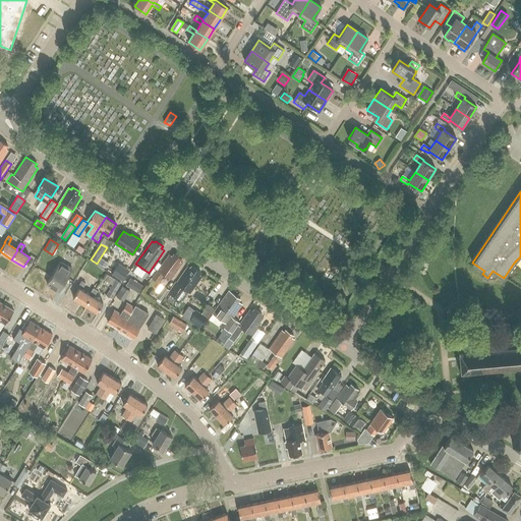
[(171,279),(182,264),(179,262),(181,259),(174,253),(173,255),(170,253),(152,279),(158,283),(164,274),(171,279)]
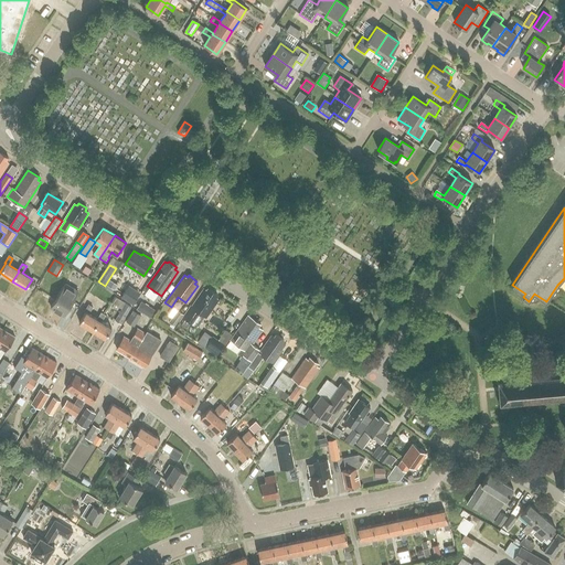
[(109,279),(107,284),(115,289),(117,285),(112,280),(109,279)]
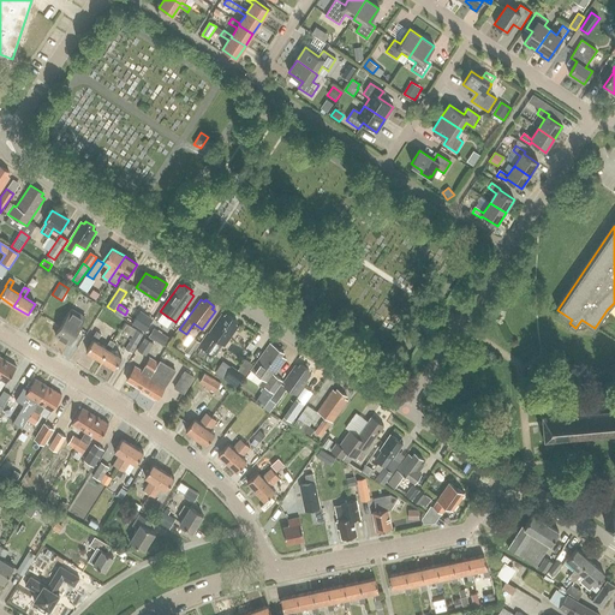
[(72,309),(55,335),(70,344),(85,317),(72,309)]
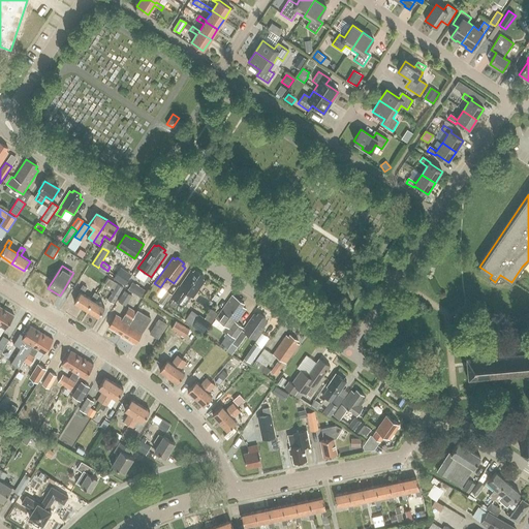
[(114,279),(124,285),(131,275),(120,269),(114,279)]
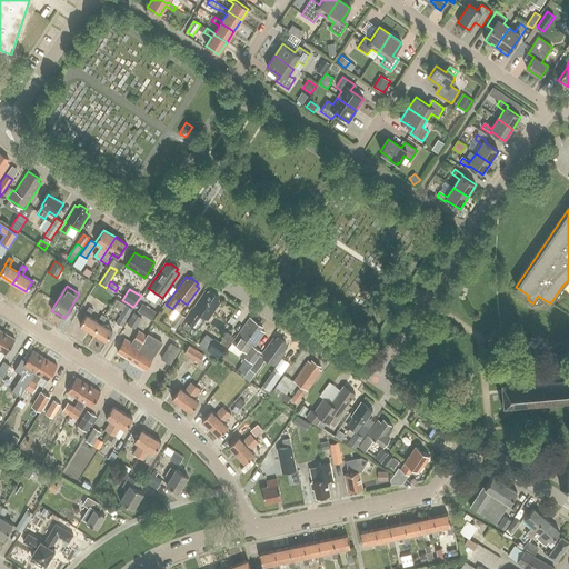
[(186,318),(181,325),(188,330),(191,326),(193,327),(201,315),(207,319),(208,320),(220,301),(217,300),(219,297),(210,290),(209,292),(206,291),(193,309),(192,309),(186,318)]
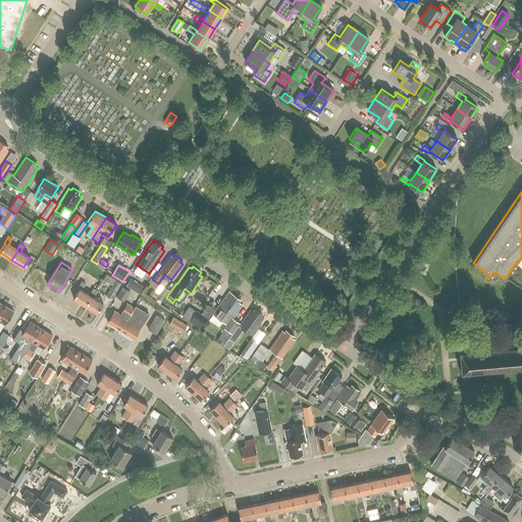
[(131,278),(127,283),(138,289),(141,283),(131,278)]
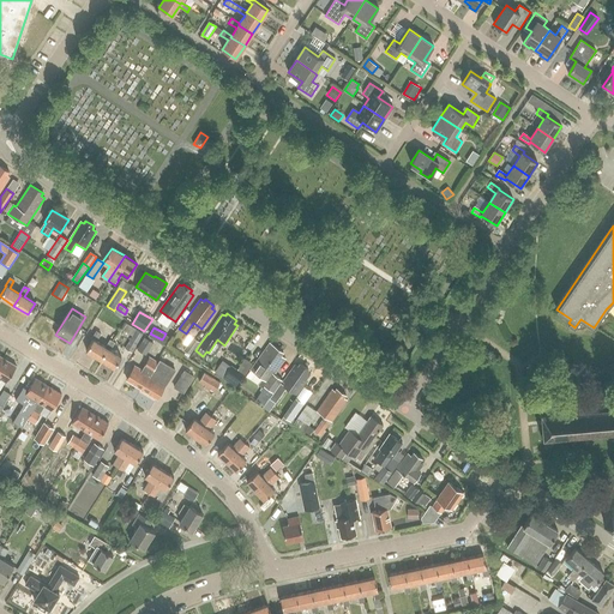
[(92,339),(85,350),(100,359),(106,348),(104,347),(96,342),(101,335),(96,331),(91,338),(92,339)]
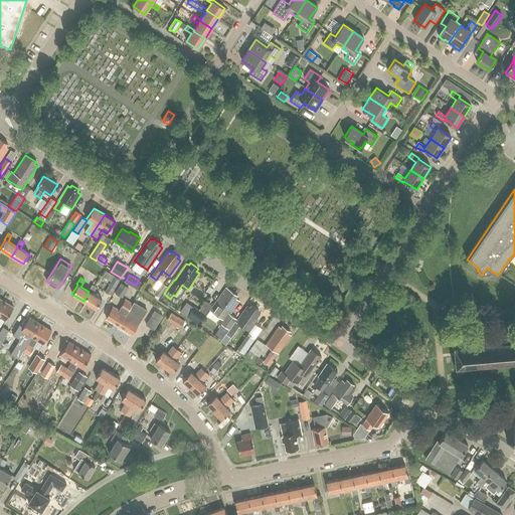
[(114,278),(105,293),(111,296),(120,281),(114,278)]
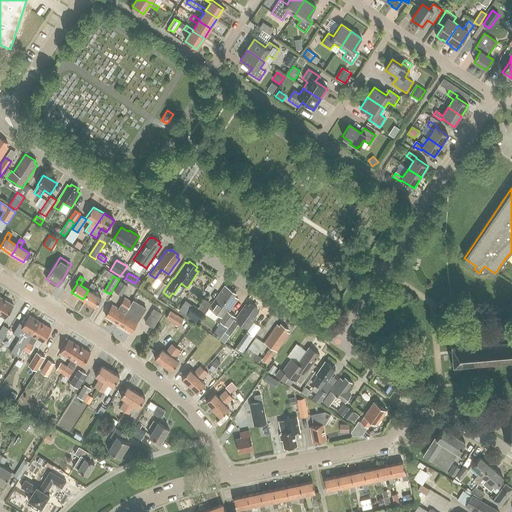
[(128,287),(121,282),(114,293),(121,297),(128,287)]
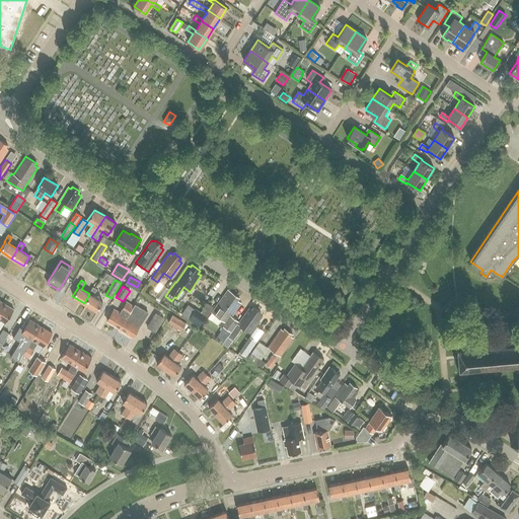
[(160,300),(167,290),(162,286),(155,296),(157,297),(160,300)]
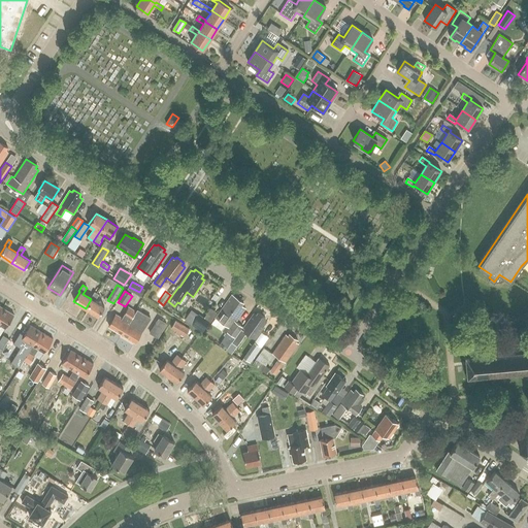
[(91,299),(86,308),(98,317),(104,306),(94,301),(98,295),(94,292),(90,298),(91,299)]
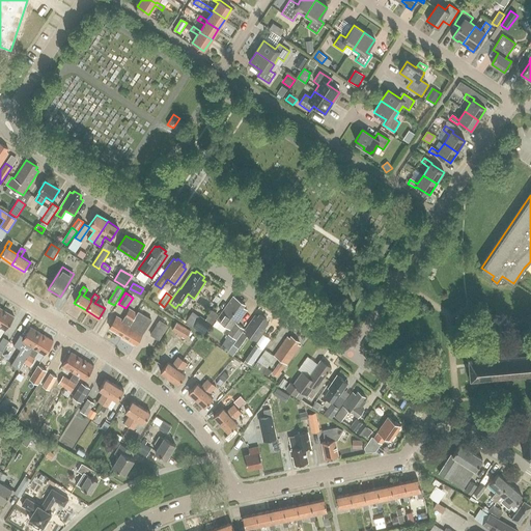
[(232,297),(217,319),(227,327),(230,330),(227,333),(236,339),(244,329),(236,324),(236,323),(238,322),(239,323),(247,310),(243,308),(245,305),(232,297)]
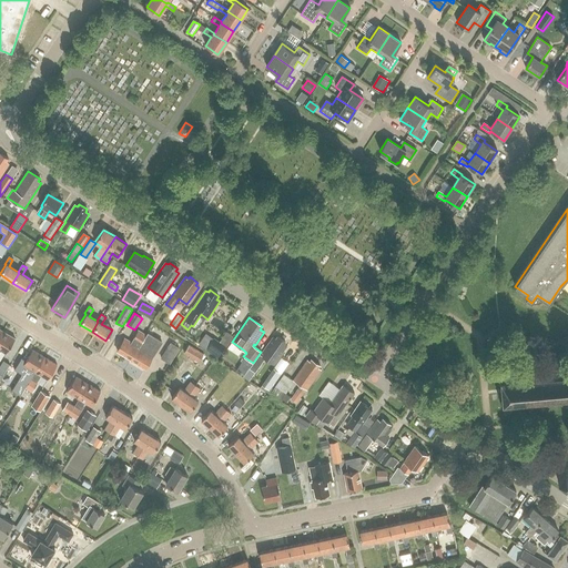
[(124,338),(118,351),(131,359),(146,335),(139,330),(130,343),(124,338)]
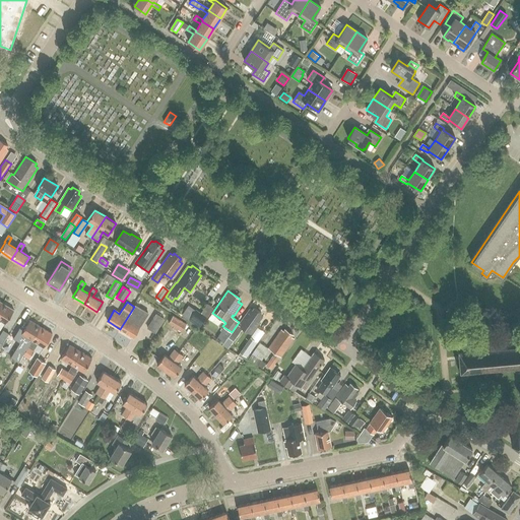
[(2,304),(0,307),(0,320),(5,324),(13,311),(2,304)]
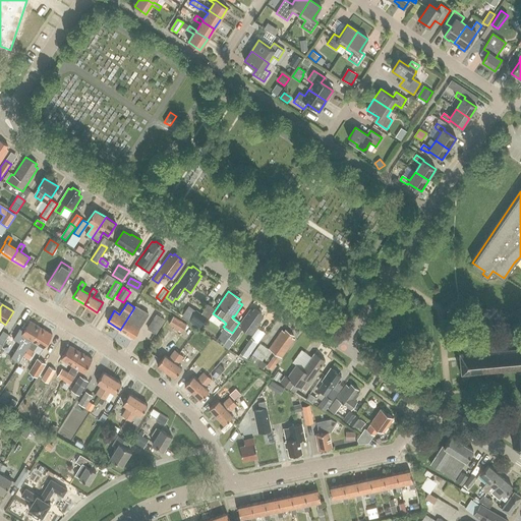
[(134,307),(120,330),(133,338),(139,327),(148,313),(135,305),(134,307)]
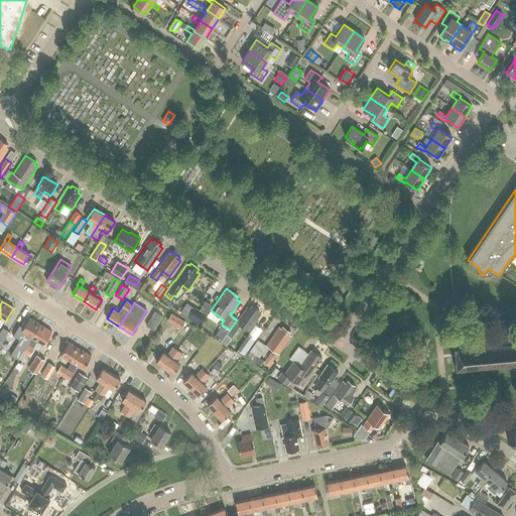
[(259,311),(252,306),(250,308),(248,307),(237,324),(236,323),(233,327),(238,331),(241,327),(249,332),(260,315),(257,314),(259,311)]
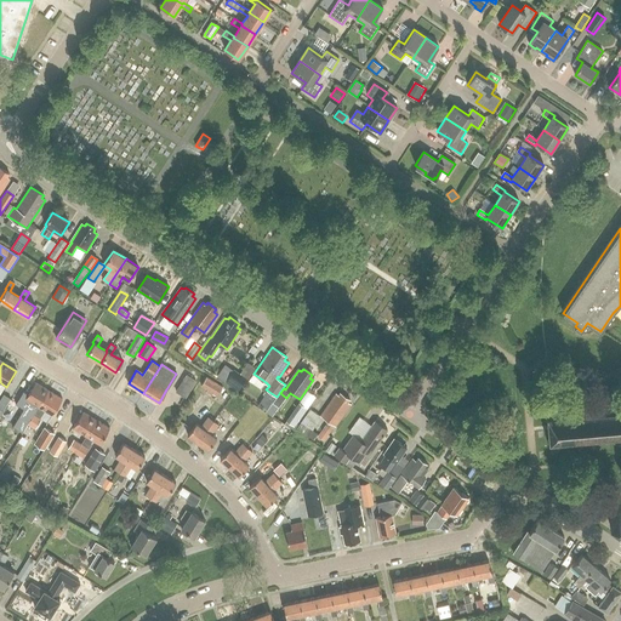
[(248,380),(239,375),(234,370),(224,383),(238,392),(248,380)]
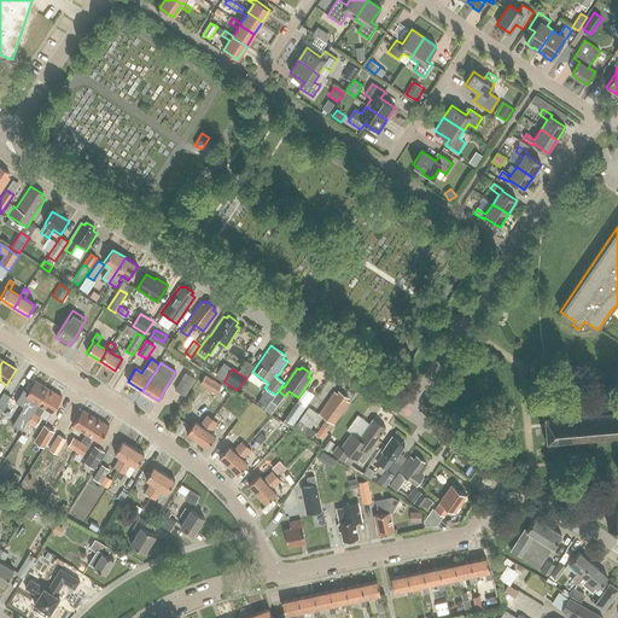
[(184,395),(194,378),(186,372),(175,389),(184,395)]
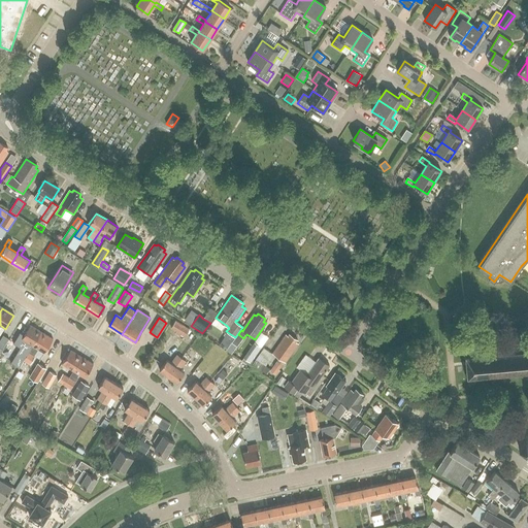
[(175,321),(171,328),(175,332),(174,333),(176,335),(183,326),(175,321)]
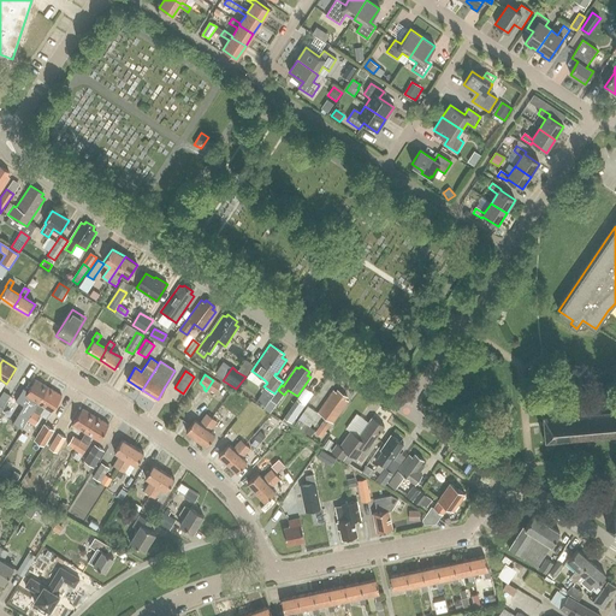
[(39,404),(48,388),(35,379),(25,396),(39,404)]
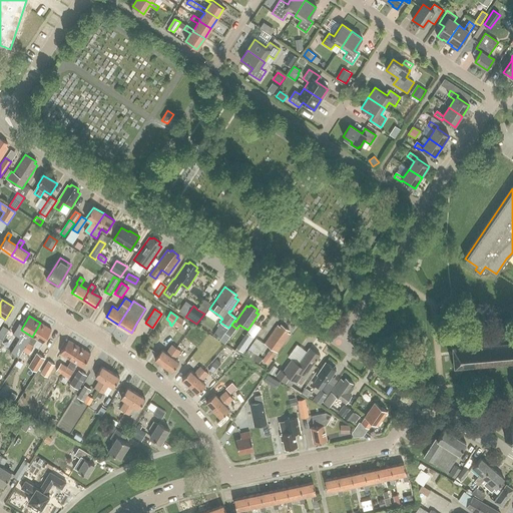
[(177,317),(171,326),(174,328),(175,326),(178,328),(183,321),(177,317)]
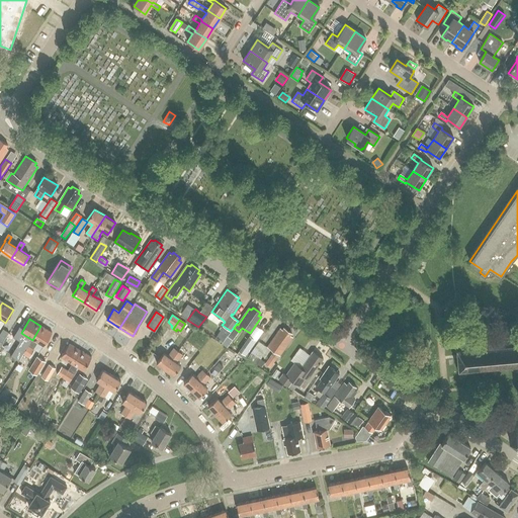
[(222,325),(220,329),(228,335),(231,331),(222,325)]
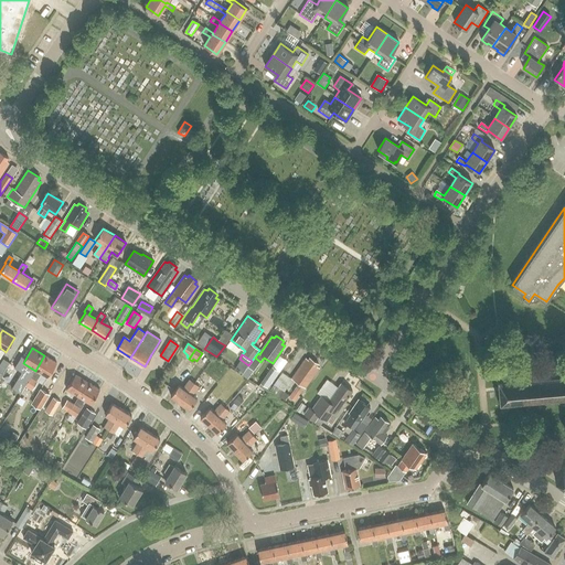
[(35,371),(41,374),(48,377),(56,363),(44,355),(35,371)]
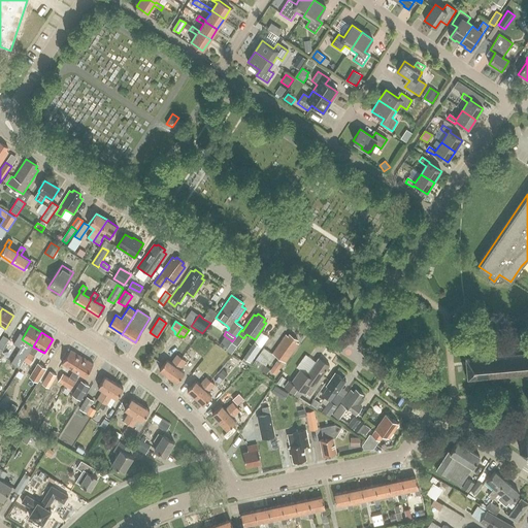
[(24,361),(29,353),(33,347),(22,339),(24,335),(20,333),(13,343),(21,348),(11,363),(20,367),(24,361)]
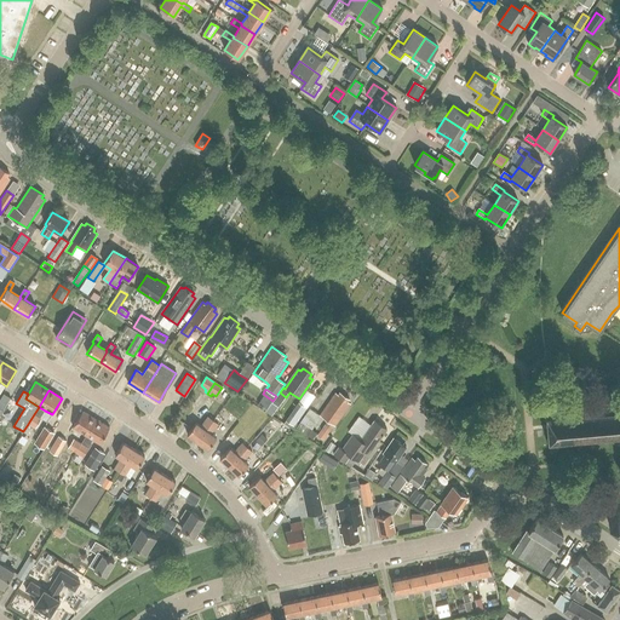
[(279,408),(286,397),(280,392),(277,397),(273,403),(279,408)]
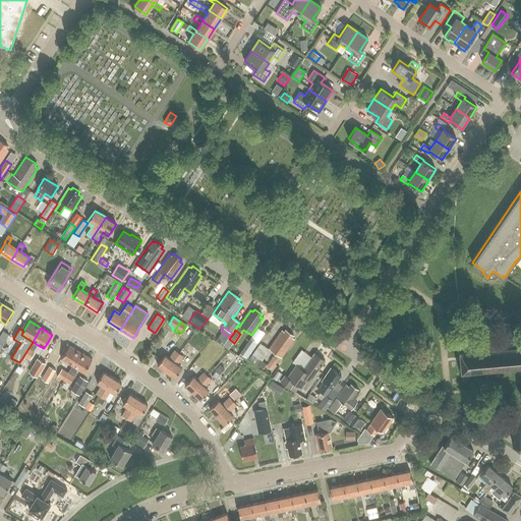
[(266,366),(272,370),(294,340),(292,338),(294,336),(286,330),(284,332),(282,331),(269,349),(275,353),(266,366)]
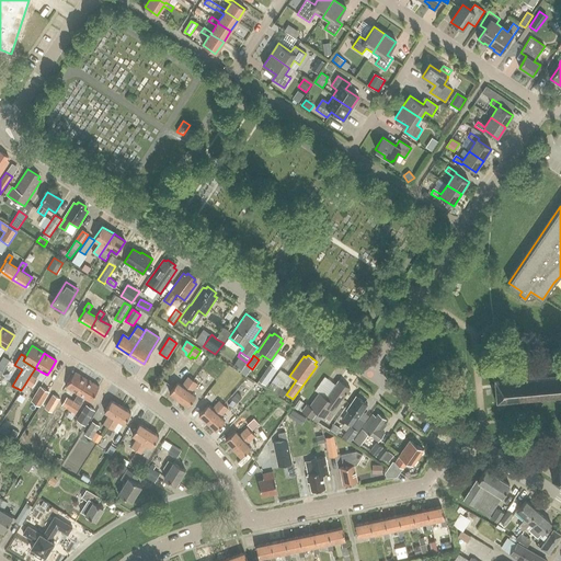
[(3,357),(0,362),(0,369),(2,371),(9,361),(3,357)]
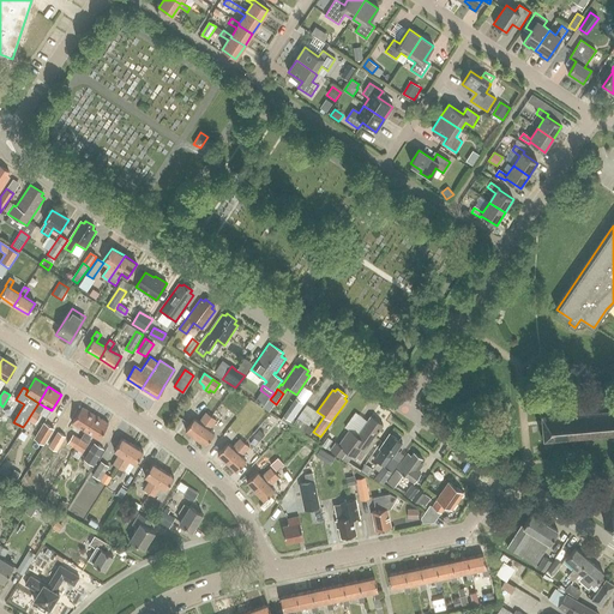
[(295,398),(281,420),(289,425),(304,404),(295,398)]
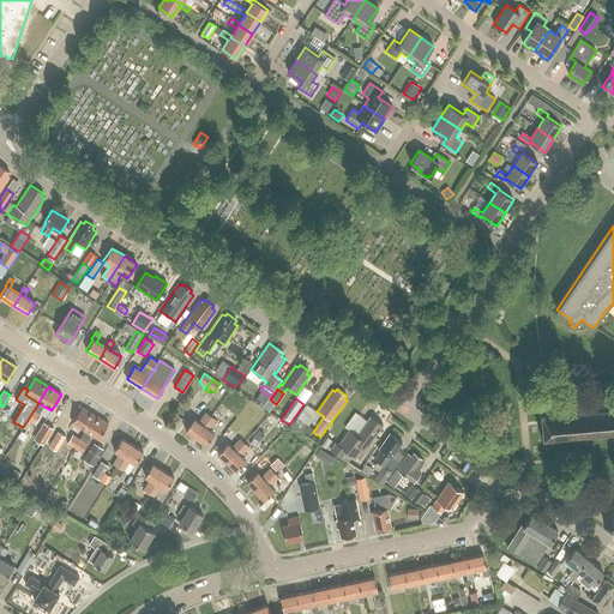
[(40,414),(44,407),(38,403),(34,410),(40,414)]
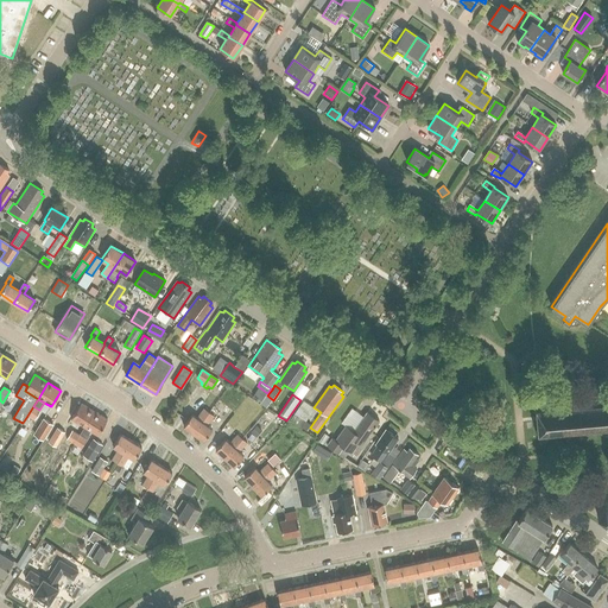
[(607,400),(538,407),(534,406),(533,407),(537,410),(538,430),(537,434),(538,435),(540,432),(607,425),(607,400)]
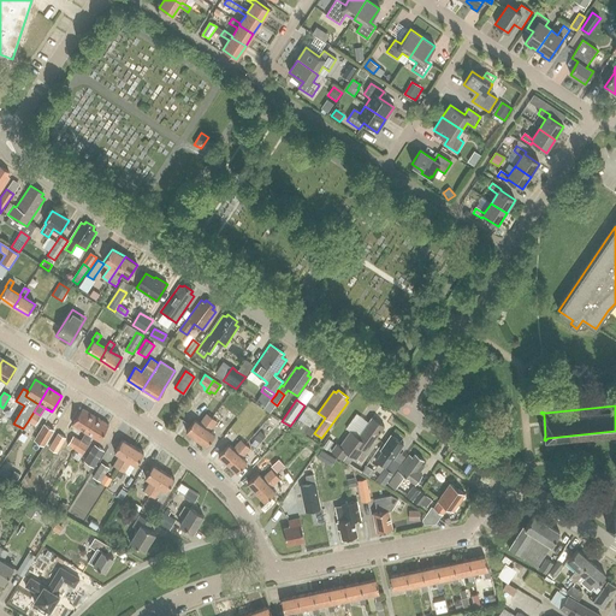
[(82,409),(72,425),(86,433),(95,418),(82,409)]
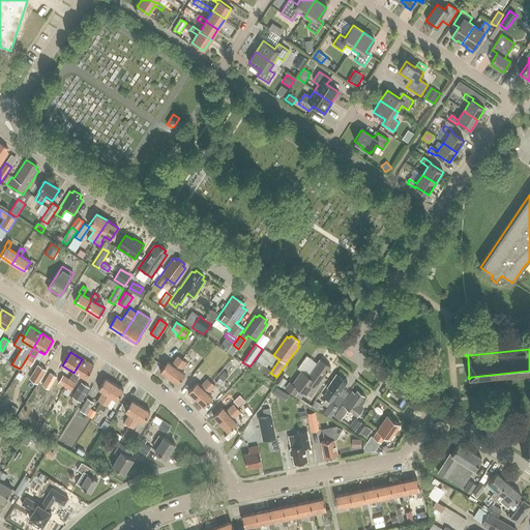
[(35,358),(34,357),(29,354),(24,362),(25,362),(27,364),(30,366),(35,358)]
